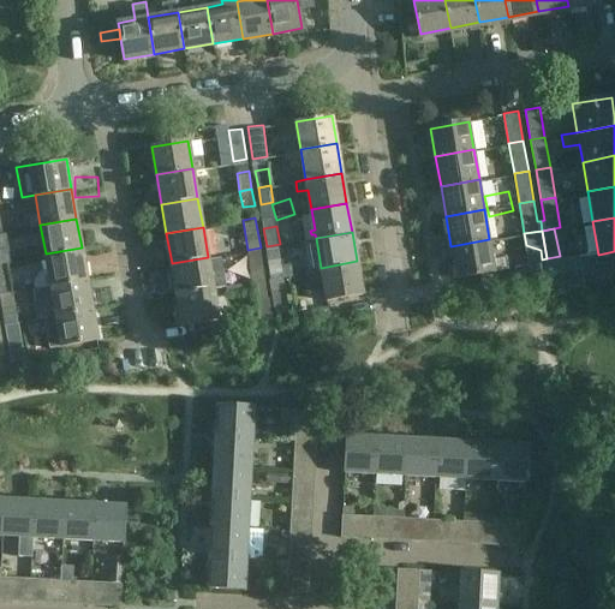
[(215,236),(216,254),(236,254),(234,234),(215,236)]
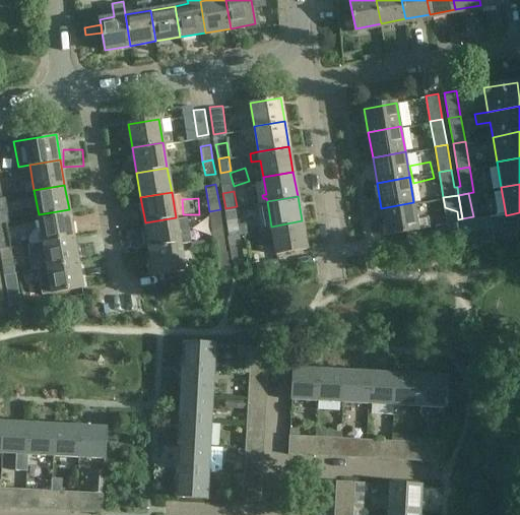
[(413,202),(381,208),(386,236),(418,231),(417,227),(430,224),(428,213),(416,215),(413,202)]
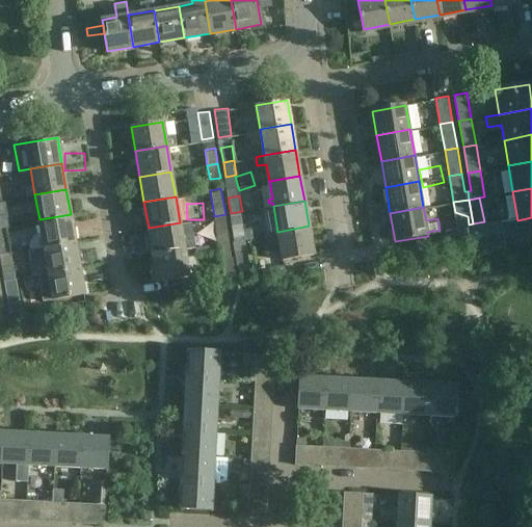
[(242,211),(231,213),(235,239),(254,236),(251,226),(244,227),(242,211)]
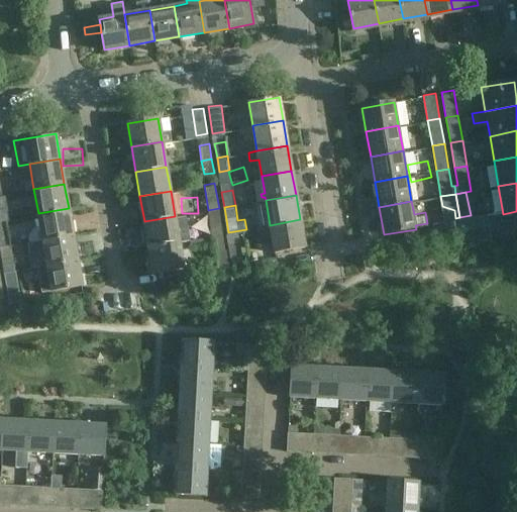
[(69,208),(38,213),(39,225),(33,226),(28,234),(29,240),(73,233),(69,208)]
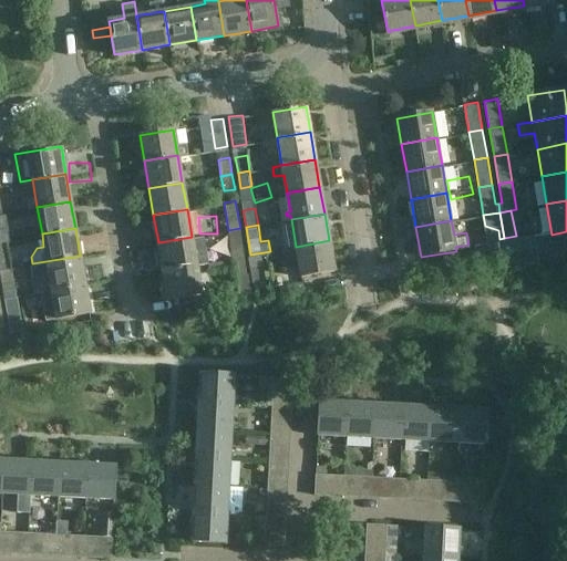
[(240,228),(228,230),(232,248),(243,246),(240,228)]
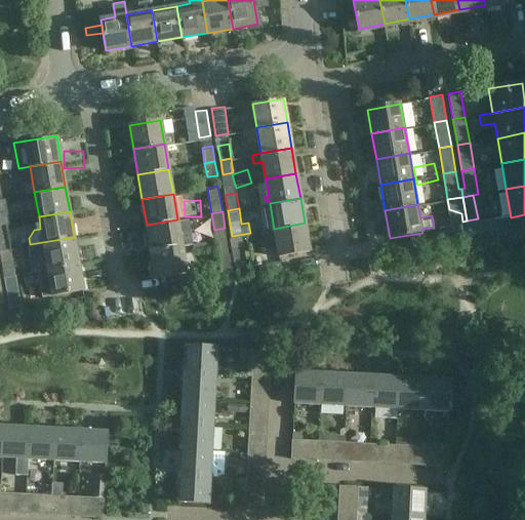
[(467,221),(470,234),(470,236),(496,231),(497,231),(494,215),(478,218),(467,221)]
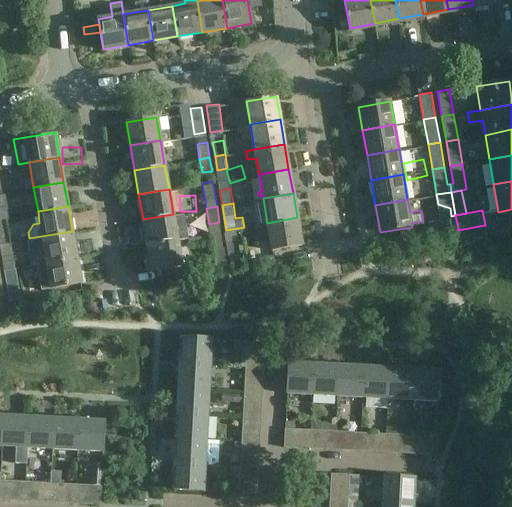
[(173,214),(143,219),(147,243),(177,238),(173,214)]
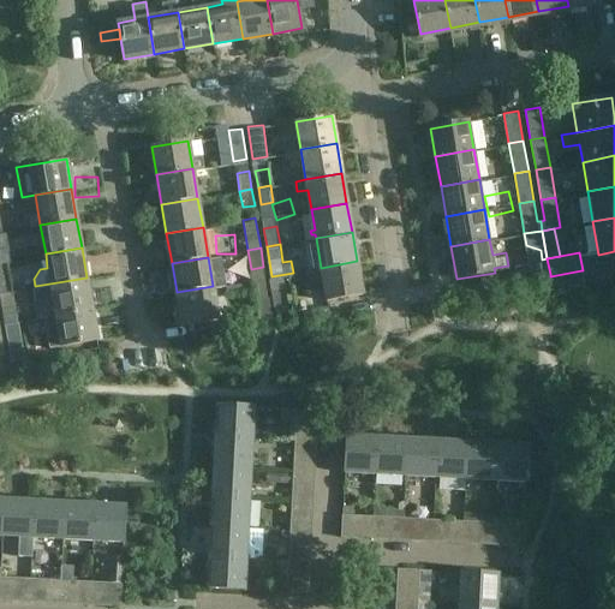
[(547,258),(542,260),(514,264),(518,280),(550,274),(547,258)]
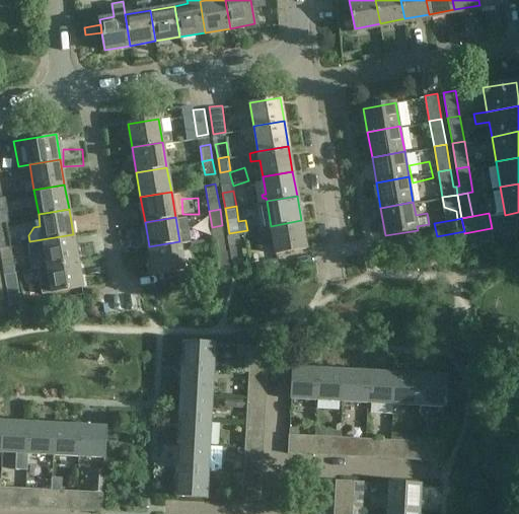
[(301,220),(271,226),(260,228),(262,240),(273,239),(276,253),(306,247),(301,220)]
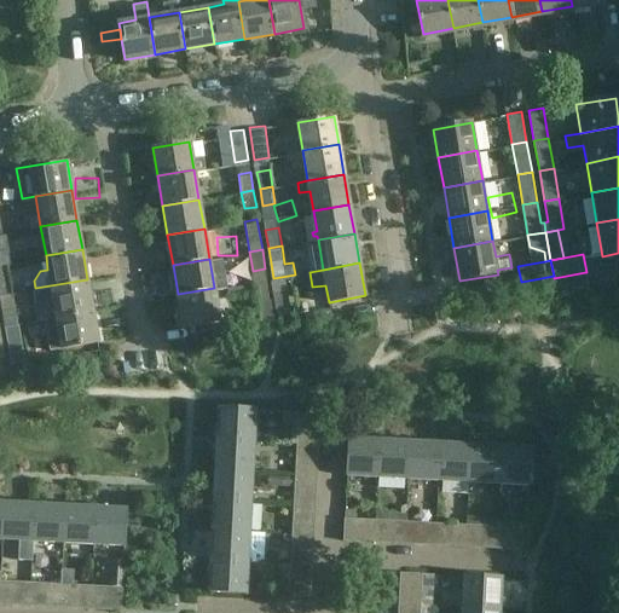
[(11,275),(0,276),(0,294),(13,291),(11,275)]
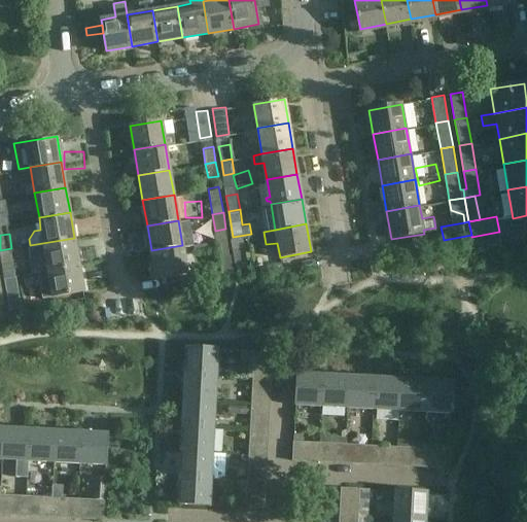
[(74,238),(30,245),(32,257),(45,255),(47,268),(78,263),(74,238)]
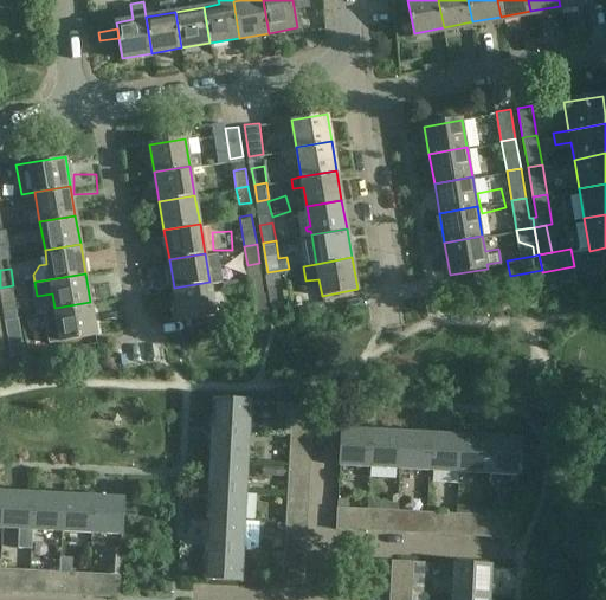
[(262,273),(249,275),(252,294),(265,291),(262,273)]
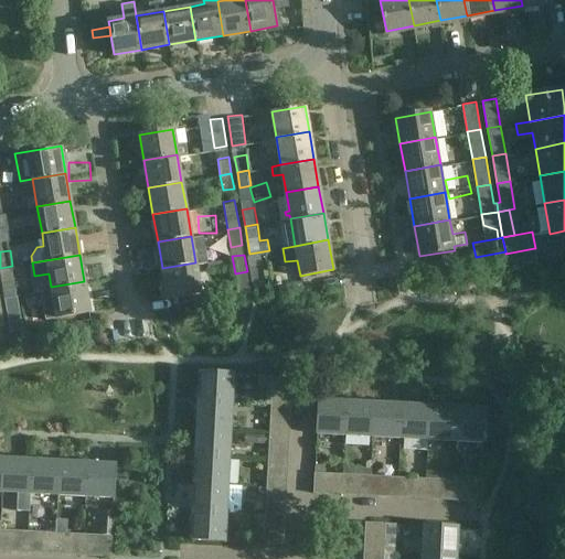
[(208,260),(195,262),(162,268),(168,298),(201,292),(198,277),(210,275),(208,260)]
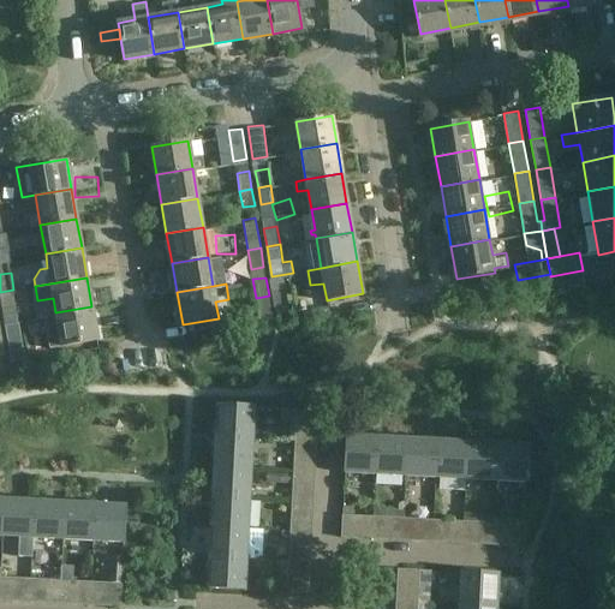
[(285,286),(273,288),(275,305),(287,304),(285,286)]
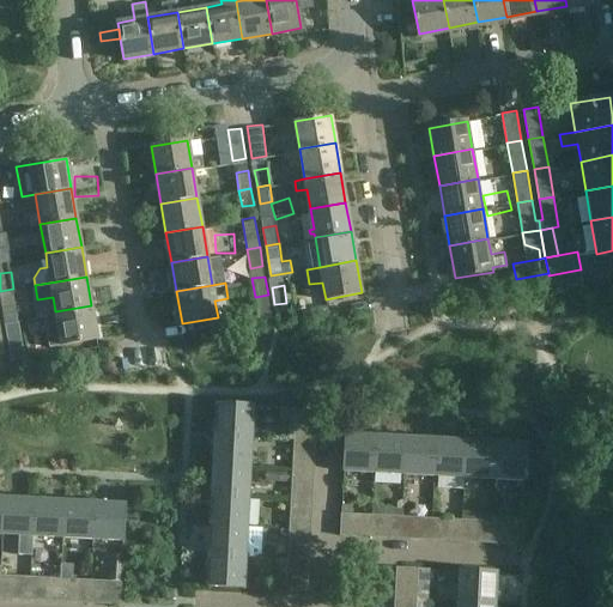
[(5,319),(18,316),(16,299),(14,299),(2,302),(5,319)]
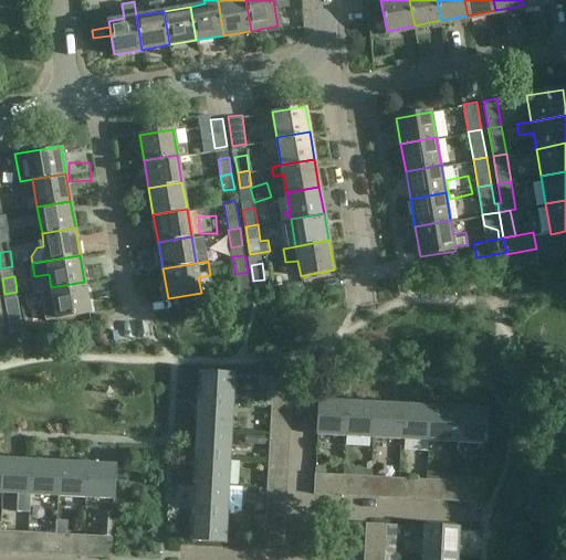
[(84,282),(51,287),(41,289),(46,319),(56,317),(90,312),(84,282)]
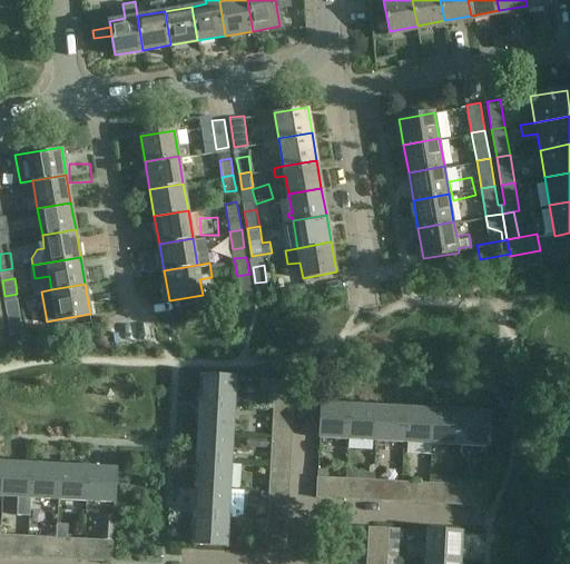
[(9,323),(22,320),(17,294),(5,296),(7,307),(9,323)]
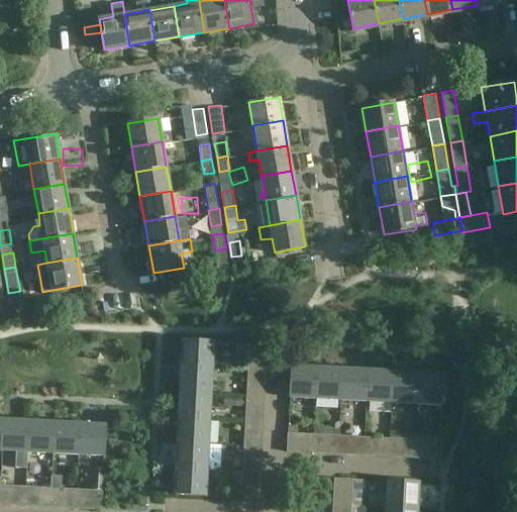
[(183,364),(214,366),(215,341),(184,339),(183,364)]
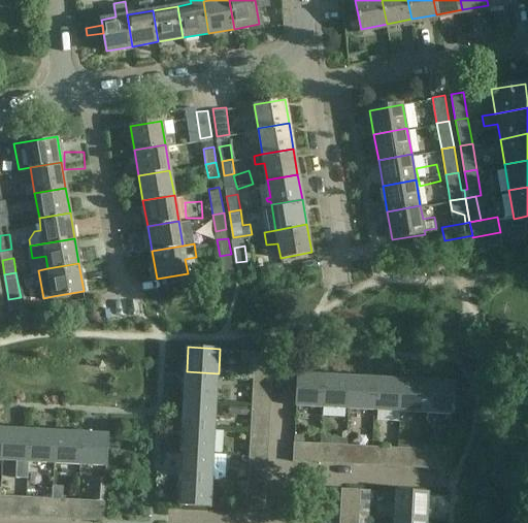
[(253,374),(272,376),(273,351),(241,350),(240,360),(250,360),(249,374),(253,374)]
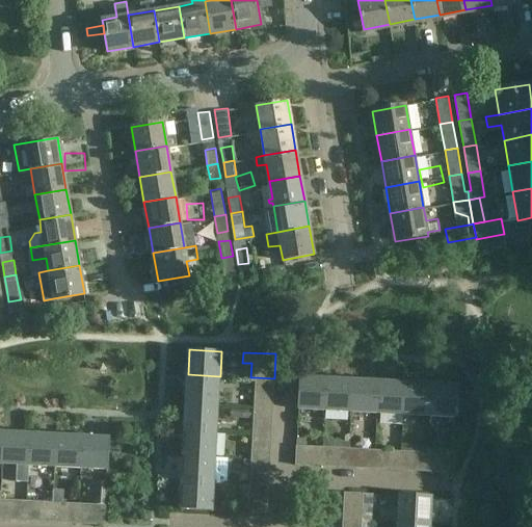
[(188,374),(187,401),(218,402),(220,376),(188,374)]
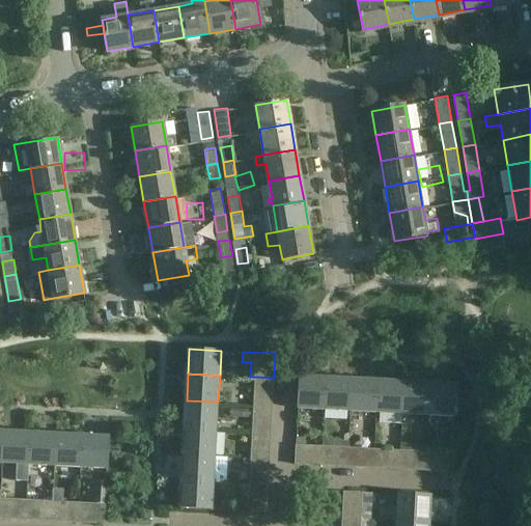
[(326,409),(327,378),(301,376),(299,408),(326,409)]
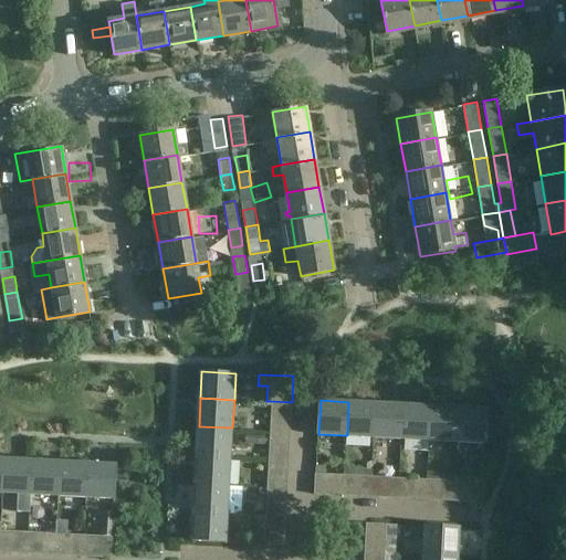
[(271,401),(270,430),(291,431),(292,402),(271,401)]
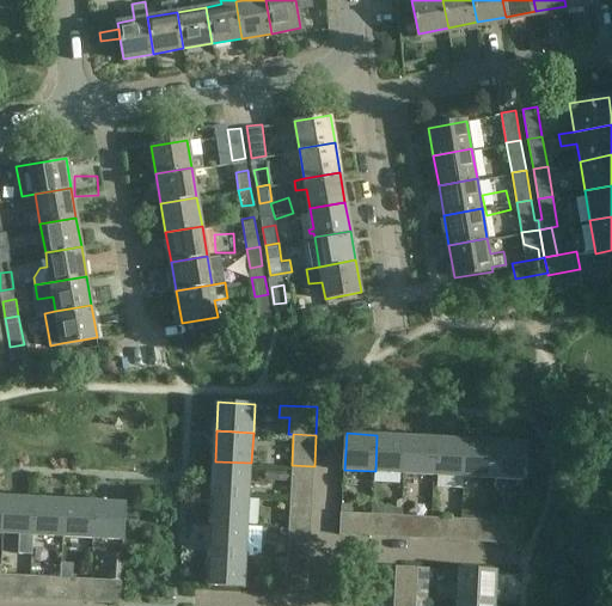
[(377,435),(375,471),(404,472),(407,436),(377,435)]
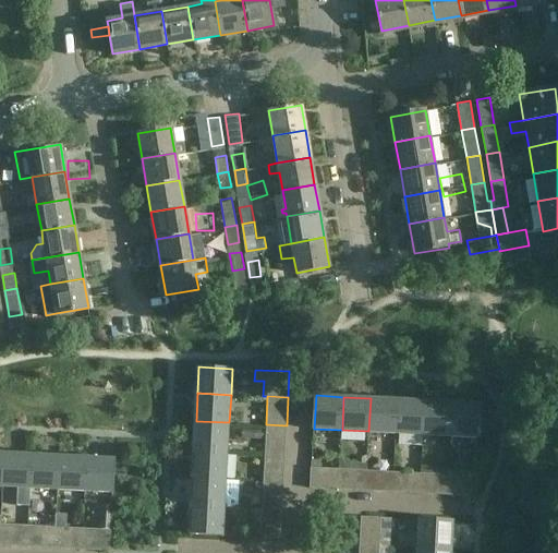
[(398,399),(371,398),(368,431),(397,433),(398,399)]
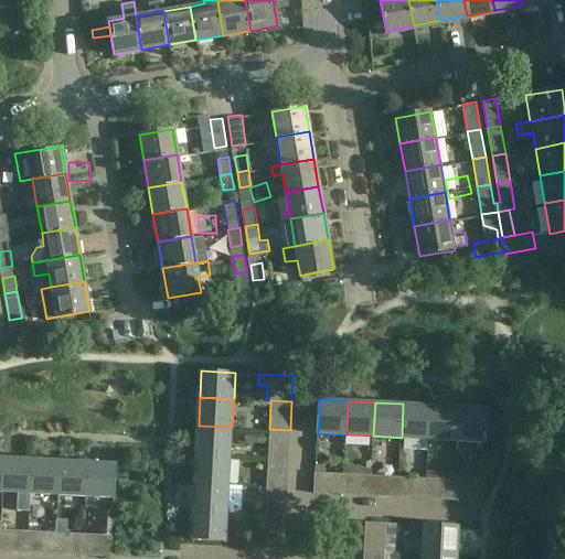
[(403,404),(402,438),(429,439),(430,406),(403,404)]
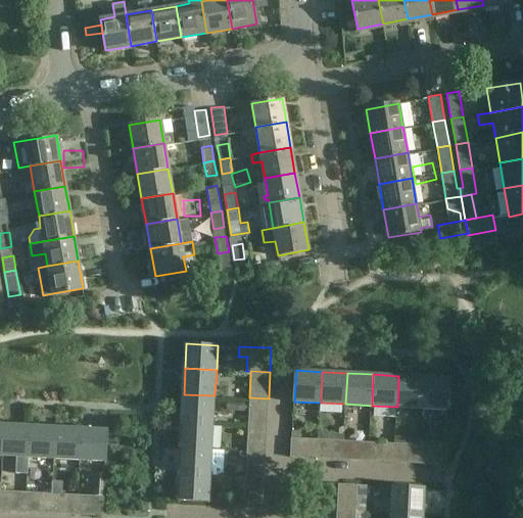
[(425,377),(398,376),(397,407),(424,408),(425,377)]
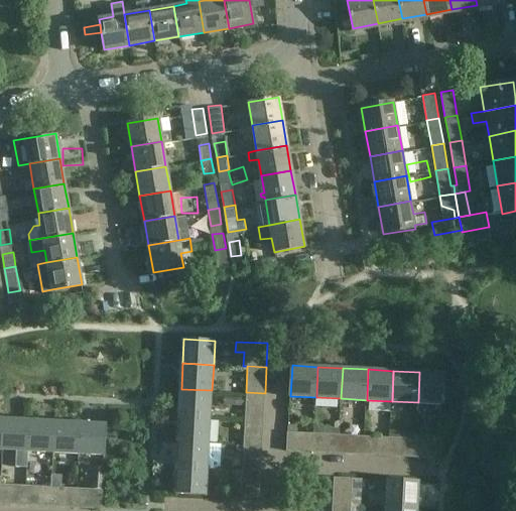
[(419,372),(418,402),(443,404),(445,373),(419,372)]
